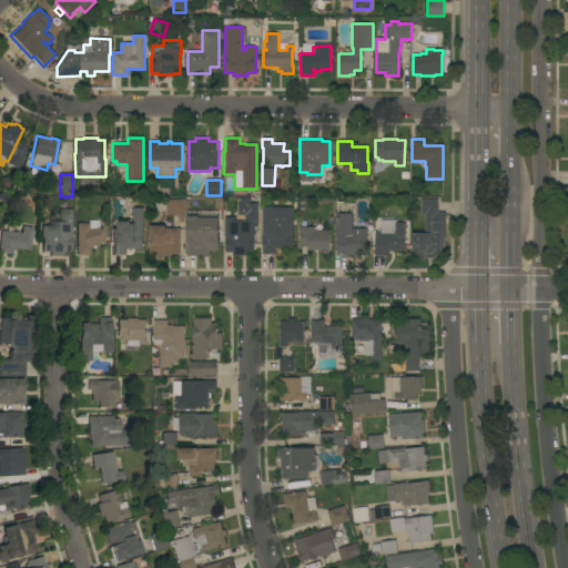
[(184,216),(166,216),(166,199),(185,200),(184,216)]
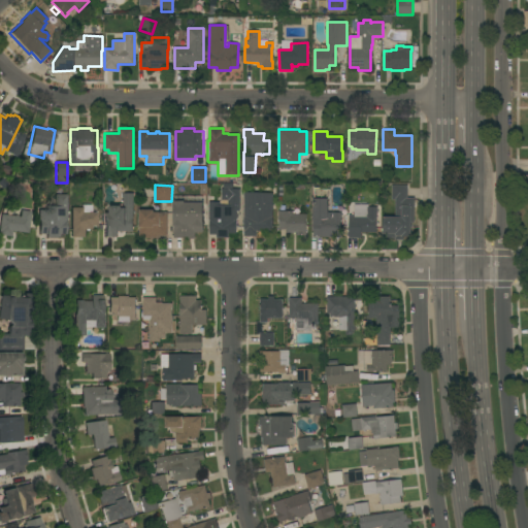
[(217,238),(217,234),(209,234),(208,202),(222,202),(222,190),(224,190),(224,185),(233,185),(233,189),(240,189),(240,211),(237,211),(238,221),(237,221),(237,234),(229,234),(229,238),(217,238)]
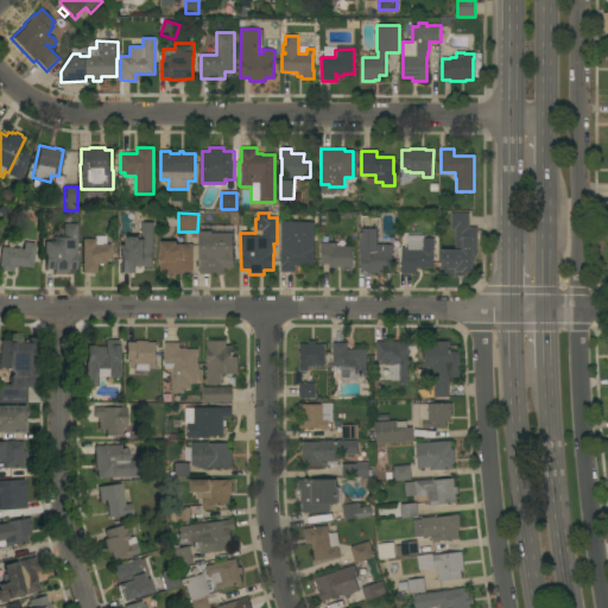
[(477,257),(473,257),(473,272),(464,272),(464,277),(455,277),(455,274),(441,274),(441,249),(455,249),(455,230),(451,230),(451,214),(469,214),(469,228),(477,228),(477,257)]
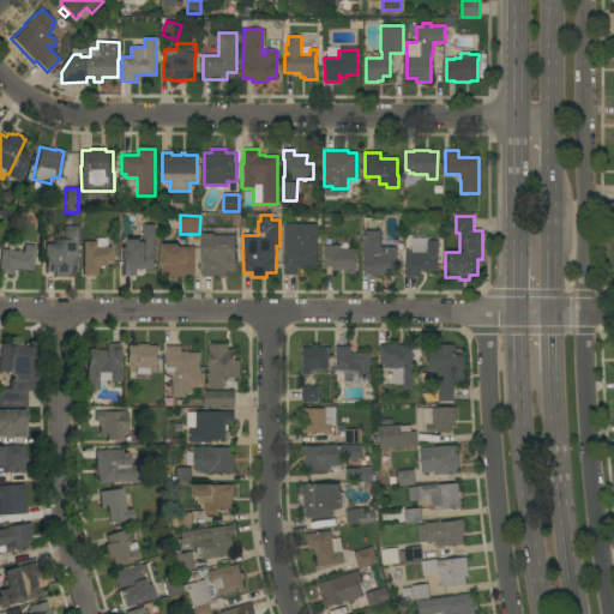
[(397,276),(373,276),(373,275),(365,275),(365,232),(366,232),(366,218),(372,218),(372,221),(380,221),(380,232),(381,232),(381,246),(387,246),(387,247),(389,247),(389,245),(393,245),(393,247),(397,247),(397,276)]
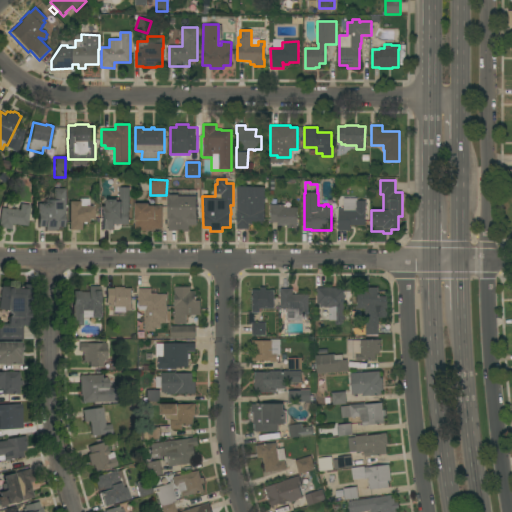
[(129,212),(128,212),(128,224),(113,224),(113,230),(102,230),(102,219),(101,219),(101,207),(106,207),(106,199),(117,199),(117,202),(119,202),(120,187),(129,187),(129,212)]
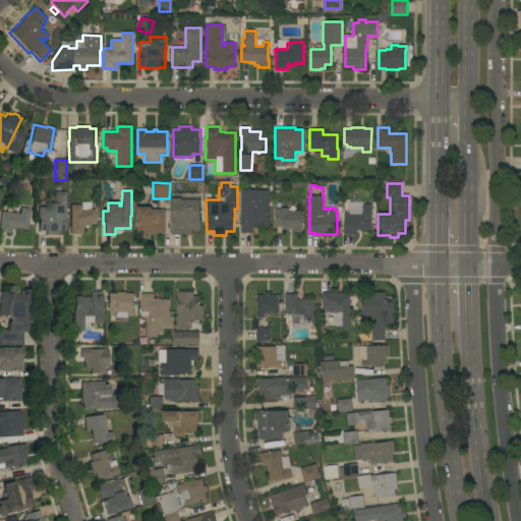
[(269,228),(258,227),(258,228),(253,228),(253,233),(240,233),(241,190),(269,190),(269,228)]
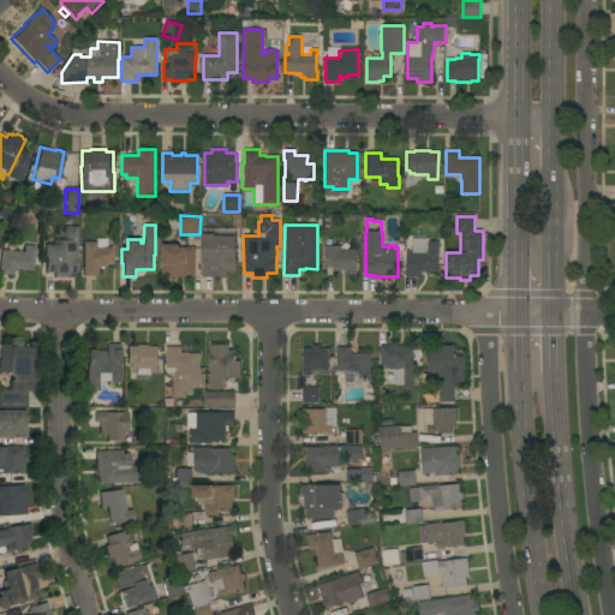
[(77,256),(76,256),(76,273),(67,273),(67,276),(53,276),(53,272),(45,272),(45,245),(52,245),(52,240),(63,240),(63,227),(77,227),(77,256)]
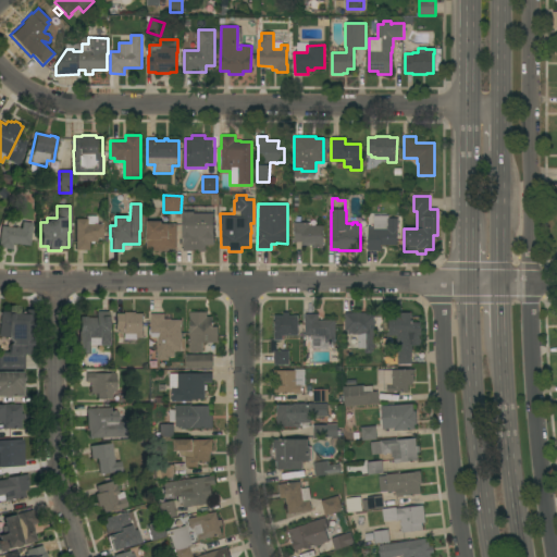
[(214,213),(214,245),(211,245),(211,246),(208,246),(208,245),(206,245),(206,251),(198,251),(198,250),(190,250),(190,251),(183,251),(183,212),(195,212),(195,213),(214,213)]
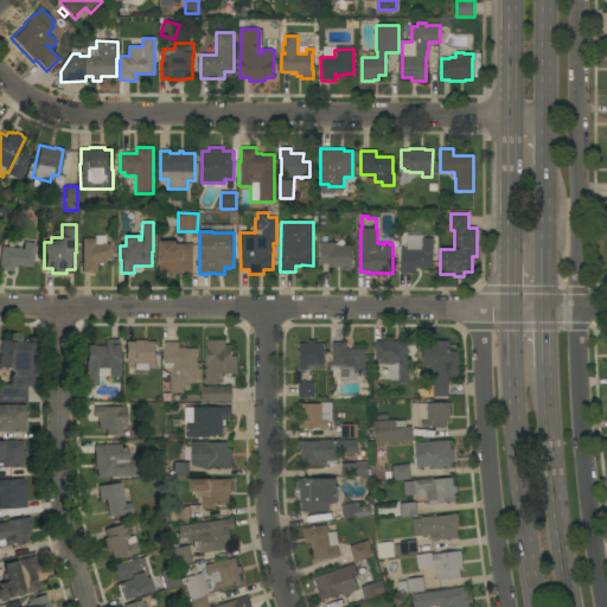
[(81,238),(94,238),(94,235),(104,235),(104,244),(110,244),(110,260),(104,260),(104,263),(96,263),(96,273),(82,273),(81,238)]
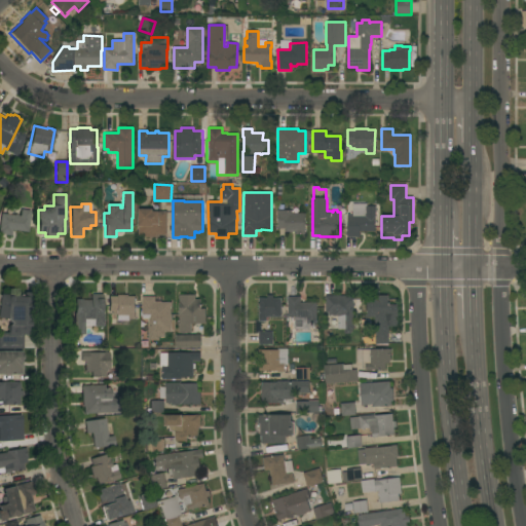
[(360,231),(360,237),(347,237),(347,215),(352,215),(352,210),(366,210),(366,207),(375,207),(375,231),(360,231)]
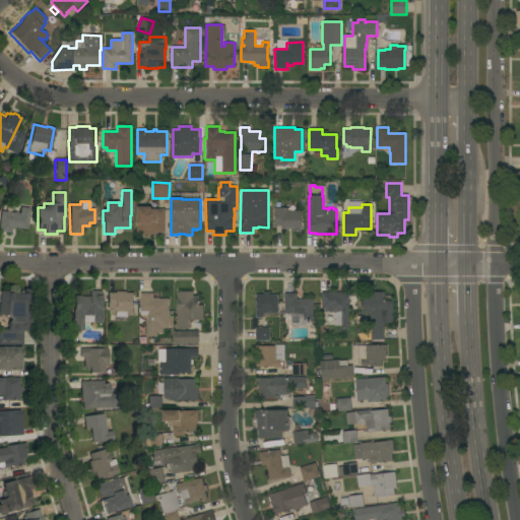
[(11,228),(10,233),(0,231),(0,210),(13,212),(13,211),(16,212),(16,213),(18,213),(19,207),(29,208),(26,230),(11,228)]
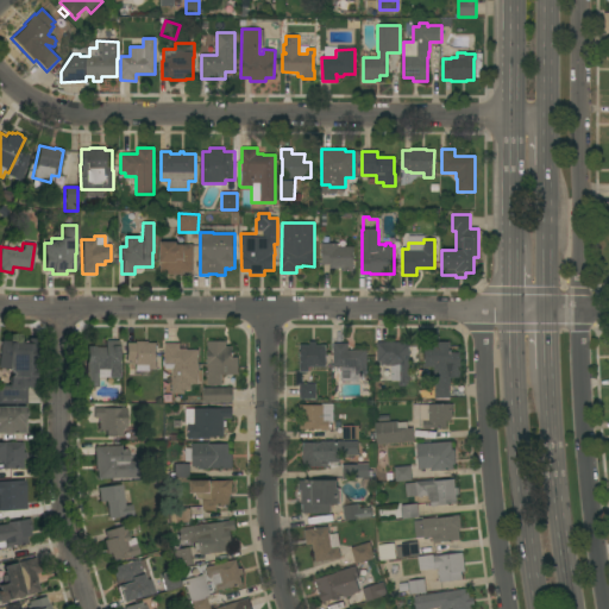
[(193,272),(184,272),(184,274),(163,274),(161,274),(161,243),(177,243),(177,245),(193,245),(193,272)]
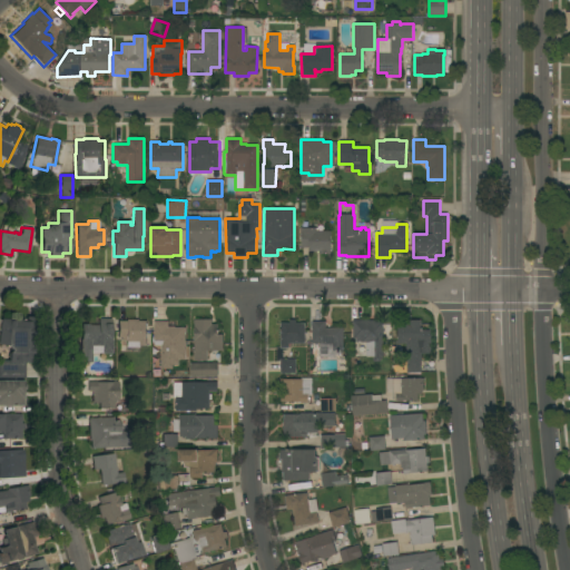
[(331,254),(327,254),(327,253),(323,253),(323,254),(320,254),(320,252),(308,252),(308,248),(301,248),(301,232),(301,228),(316,228),(316,231),(318,231),(318,232),(331,231),(331,254)]
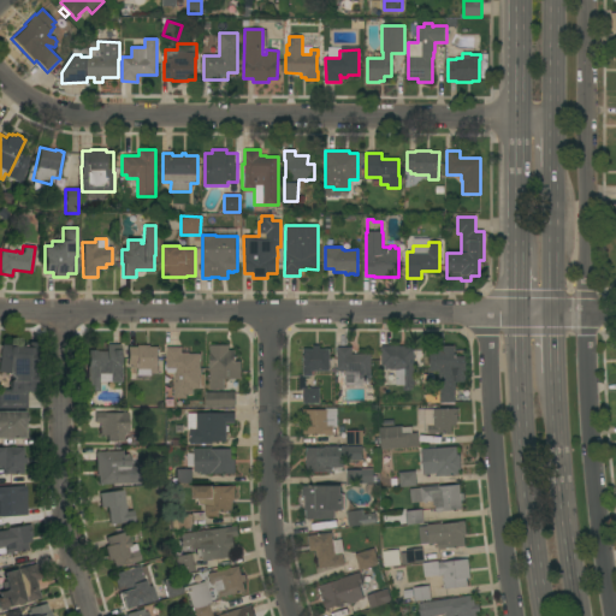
[(37,391),(25,391),(25,408),(0,408),(0,390),(9,390),(9,381),(12,378),(7,373),(0,372),(0,344),(27,345),(27,342),(37,343),(37,391)]
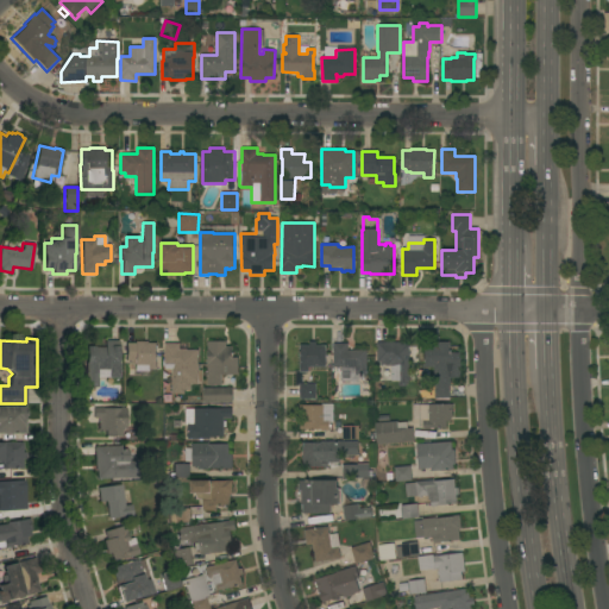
[(96,377),(96,387),(85,387),(86,363),(87,346),(94,346),(94,347),(104,347),(104,341),(118,341),(118,363),(119,363),(119,377),(96,377)]
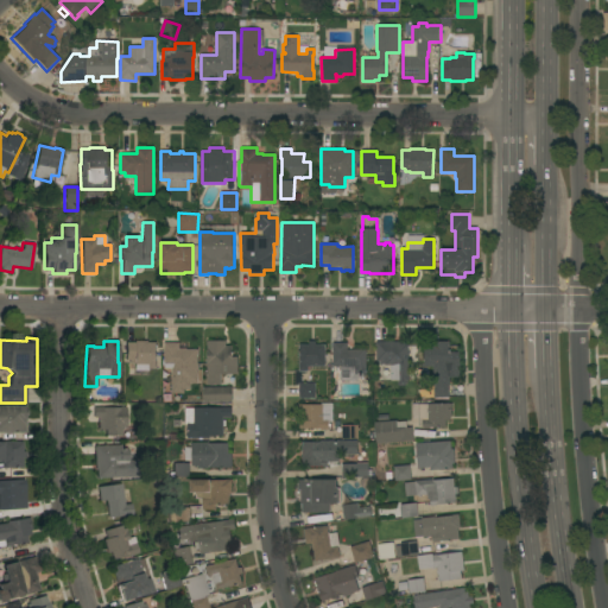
[(208,341),(226,341),(226,346),(233,346),(233,356),(238,356),(238,374),(221,374),(221,385),(208,385),(208,341)]
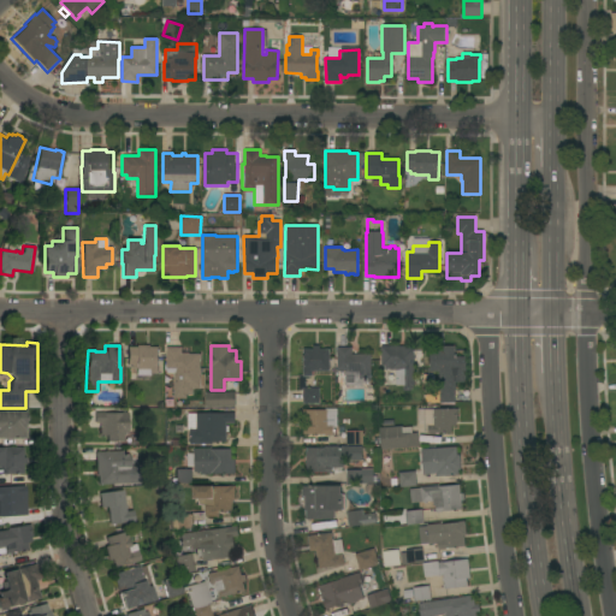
[(330,371),(312,371),(312,375),(303,375),(303,349),(313,349),(313,345),(320,345),(320,349),(330,349),(330,371)]
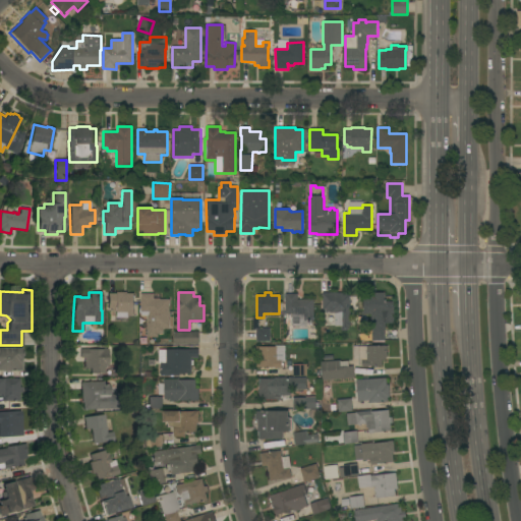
[(385,293),(385,312),(385,317),(379,317),(379,315),(377,315),(377,314),(363,314),(363,295),(372,295),(372,292),(385,293)]
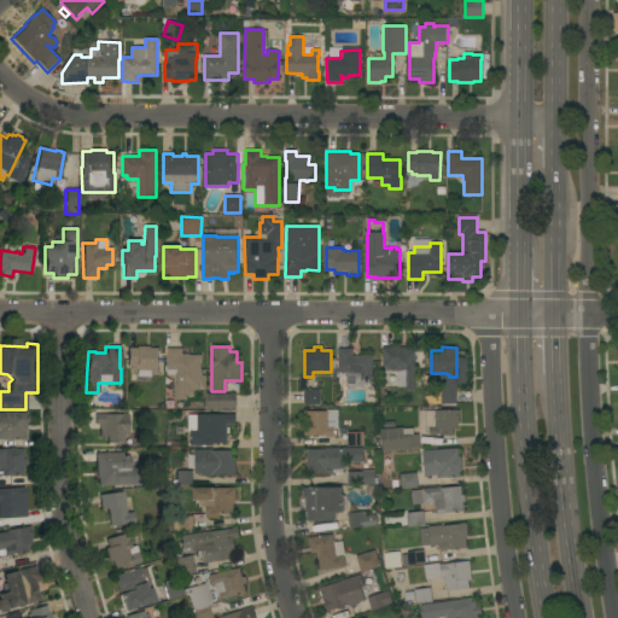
[(152,348),(152,349),(159,349),(159,368),(159,375),(150,375),(150,378),(136,378),(136,371),(132,371),(132,367),(128,367),(128,349),(136,349),(136,348),(152,348)]
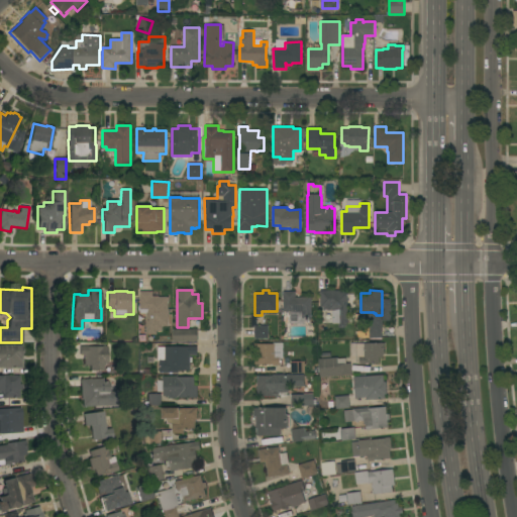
[(347,323),(346,323),(346,325),(344,327),(338,327),(338,323),(332,323),(332,310),(327,310),(327,307),(320,307),(320,291),(340,291),(340,292),(347,292),(347,323)]
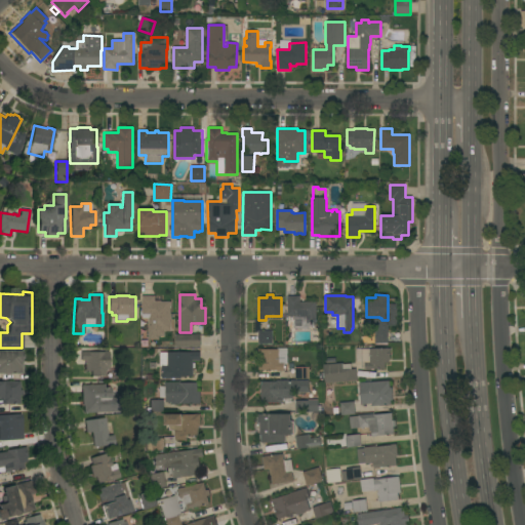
[(149,318),(142,318),(143,296),(155,296),(155,301),(171,301),(170,320),(174,320),(174,326),(170,326),(170,331),(164,331),(164,335),(159,335),(159,339),(148,339),(149,318)]
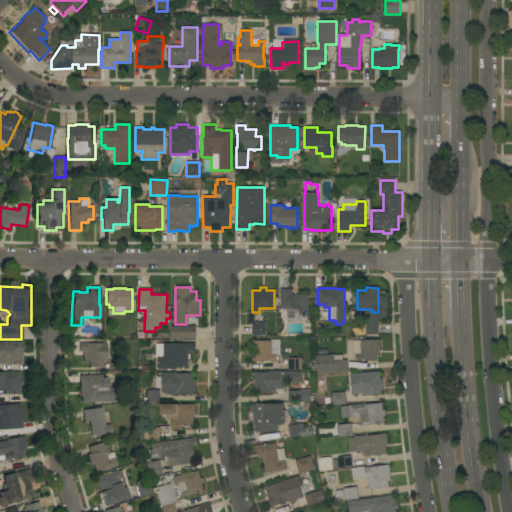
[(308,315),(306,315),(306,319),(301,319),(301,321),(286,321),(286,309),(280,309),(280,289),(293,289),(293,294),(308,294),(308,315)]
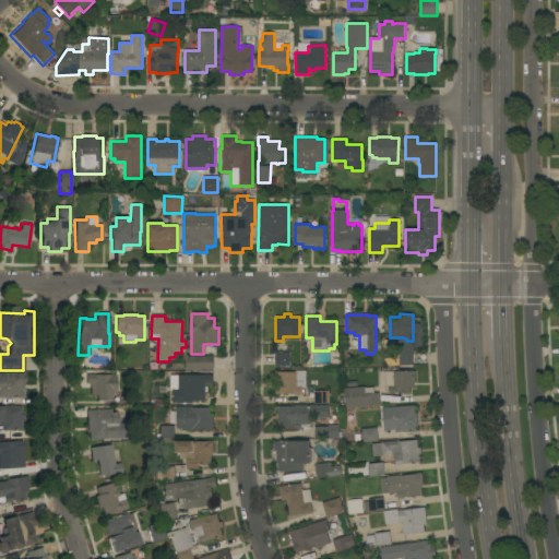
[(413,352),(413,365),(399,366),(399,352),(413,352)]
